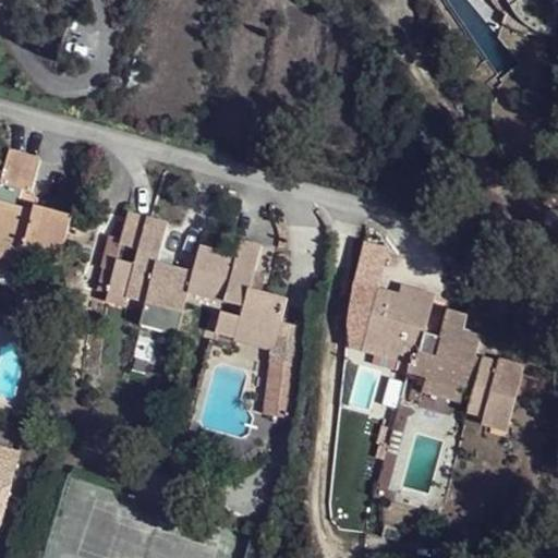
[(546,35),(556,38),(557,32),(557,10),(556,3),(554,0),(492,0),(494,4),(497,10),(502,15),(508,19),(505,28),(514,34),(524,37),(533,39),(543,40),(546,35)]
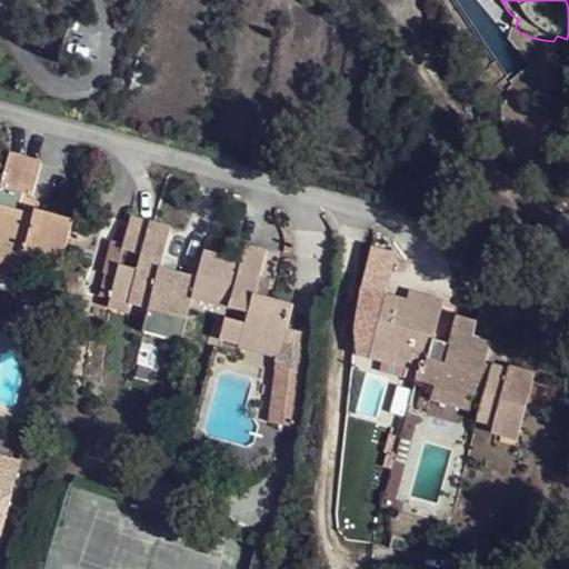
[(0,248),(23,253),(25,255),(27,239),(48,243),(47,251),(66,256),(66,252),(73,226),(75,219),(37,210),(36,215),(16,210),(17,206),(20,192),(30,193),(39,158),(10,150),(2,176),(0,175),(0,248)]
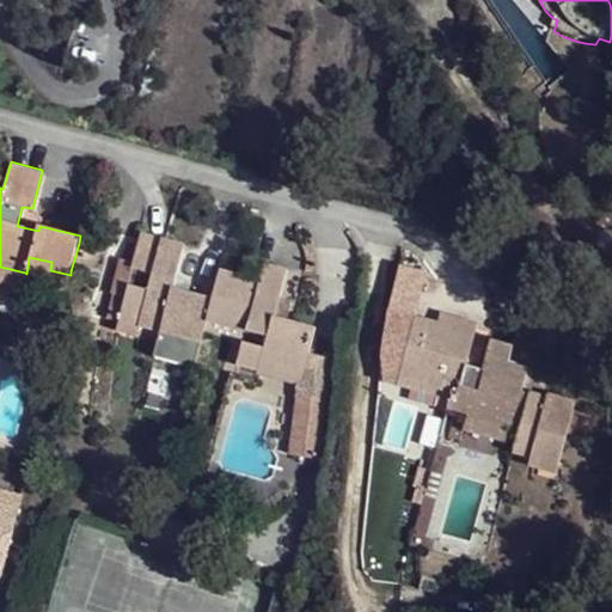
[(40,226),(18,221),(17,226),(38,231),(40,226)]
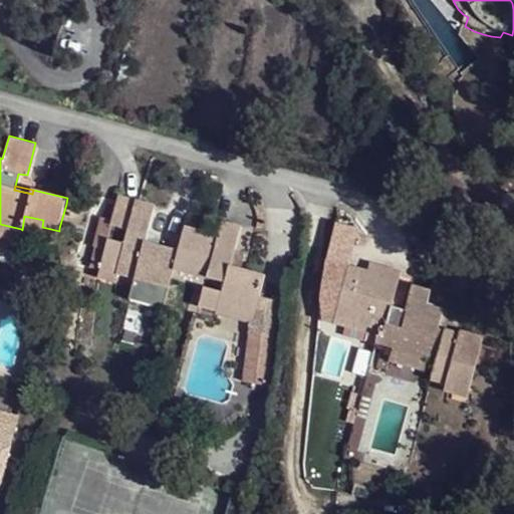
[(222,300),(256,309),(266,274),(232,264),(242,224),(222,219),(219,235),(186,225),(180,250),(145,240),(156,203),(118,193),(111,218),(101,216),(93,247),(96,247),(105,250),(101,268),(118,272),(120,262),(138,266),(137,271),(170,279),(173,270),(176,260),(209,270),(208,274),(225,278),(221,290),(204,286),(198,305),(219,311),(222,300)]
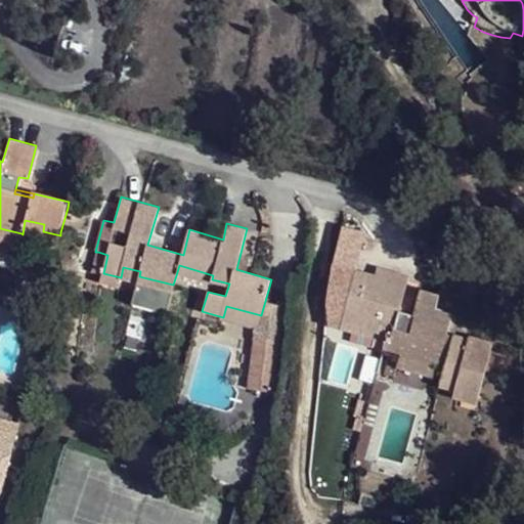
[(60,232),(84,238),(90,214),(68,208),(60,232)]
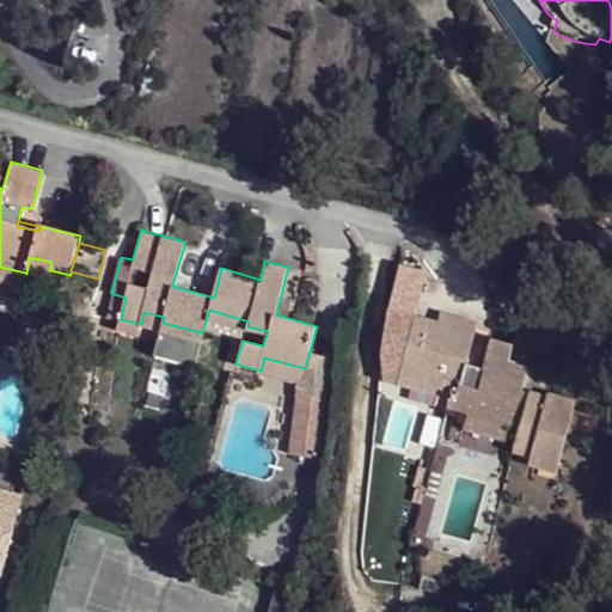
[(105,250),(98,279),(104,281),(111,251),(105,250)]
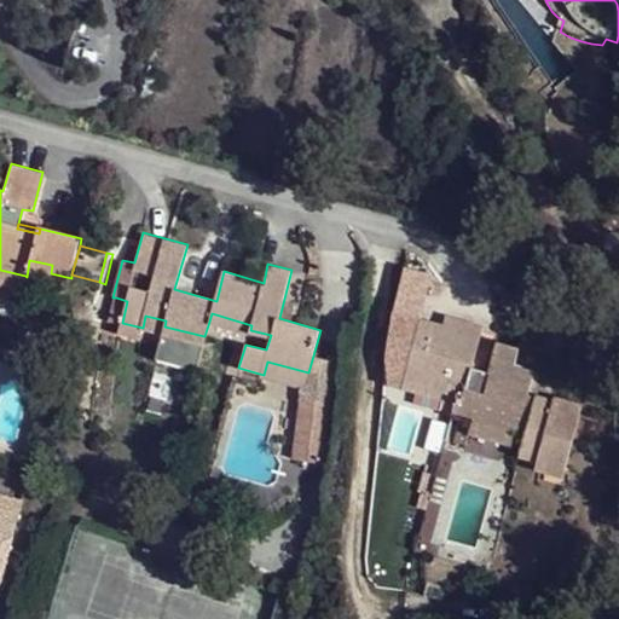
[(48,282),(51,273),(52,265),(29,260),(27,277),(48,282)]
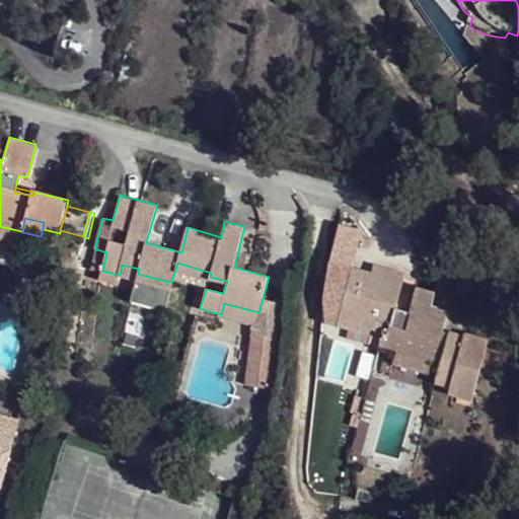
[(0,226),(0,239),(19,245),(21,231),(0,226)]
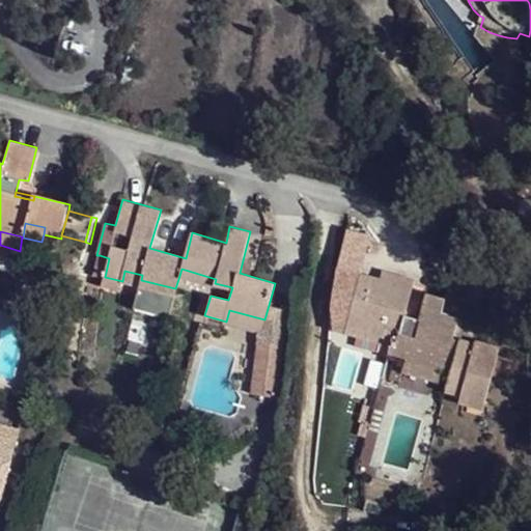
[(94,275),(105,277),(109,258),(100,255),(94,275)]
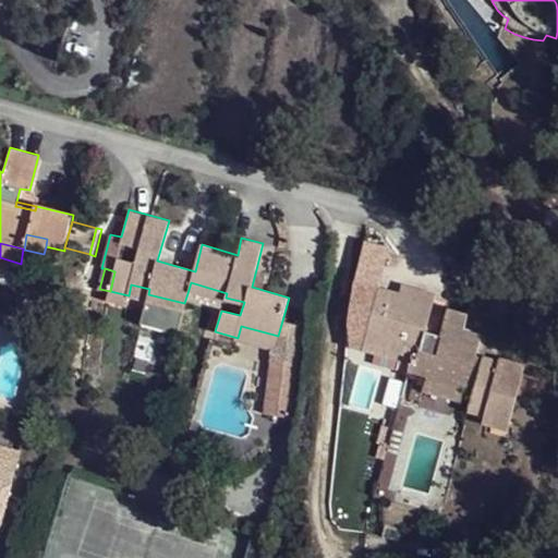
[(223,303),(226,298),(227,293),(191,282),(187,293),(223,303)]
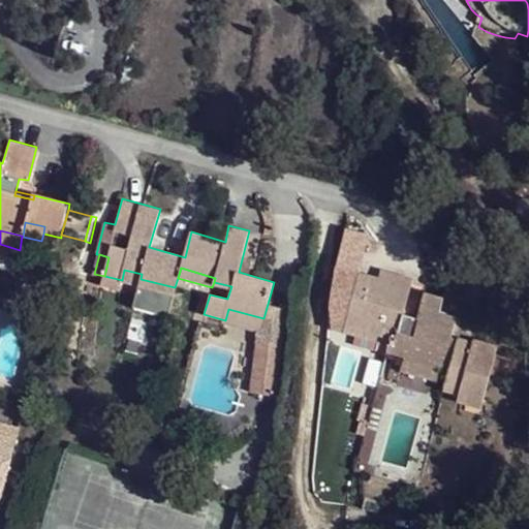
[(391,337),(389,344),(386,351),(404,356),(440,367),(449,370),(445,386),(460,391),(458,397),(481,403),(500,344),(476,337),(475,341),(455,334),(458,316),(440,311),(442,299),(424,292),(417,317),(405,313),(413,278),(382,269),(380,279),(378,284),(356,279),(348,311),(362,314),(360,324),(384,331),(385,322),(400,325),(397,337),(391,337)]
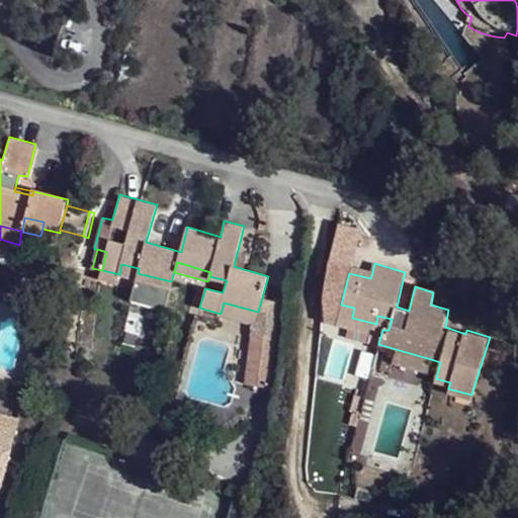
[(136,278),(138,273),(139,268),(121,264),(119,274),(136,278)]
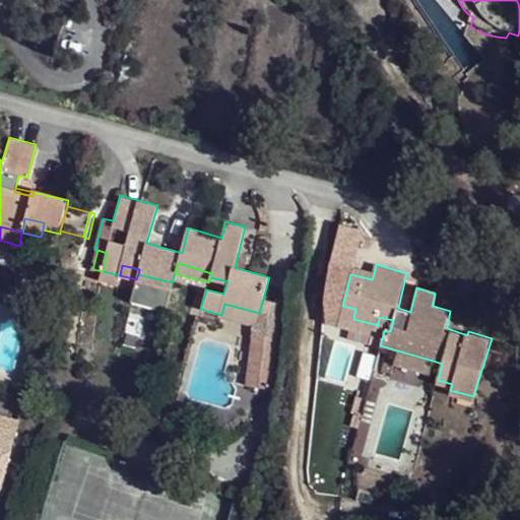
[(351,269),(350,274),(372,279),(374,274),(351,269)]
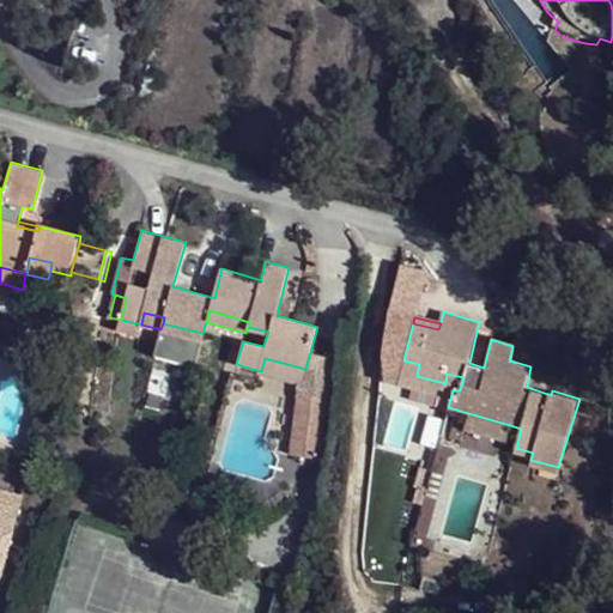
[(138,337),(141,325),(121,320),(117,332),(138,337)]
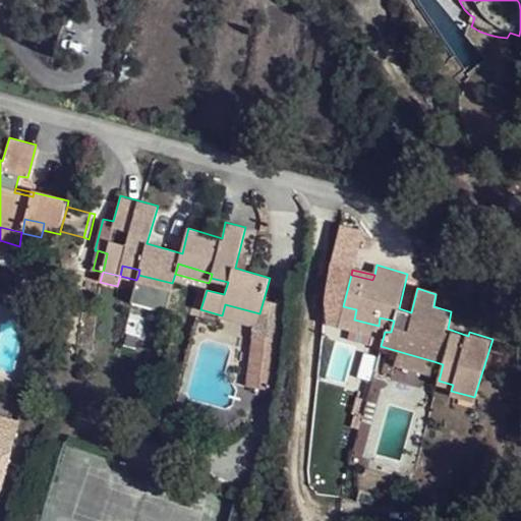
[(168,300),(172,283),(138,275),(136,280),(133,292),(168,300)]
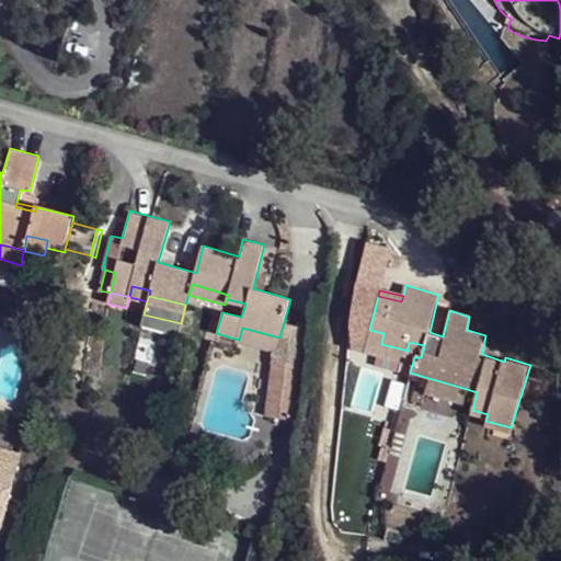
[(276,348),(279,338),(242,328),(239,340),(276,348)]
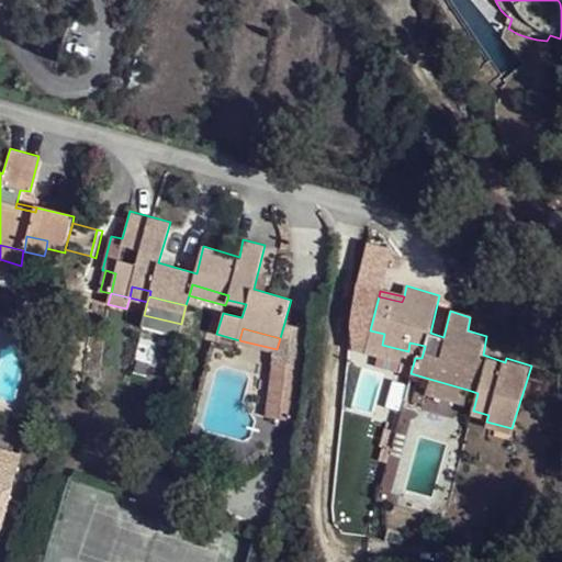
[(370,330),(363,351),(405,362),(408,351),(382,345),(384,334),(370,330)]
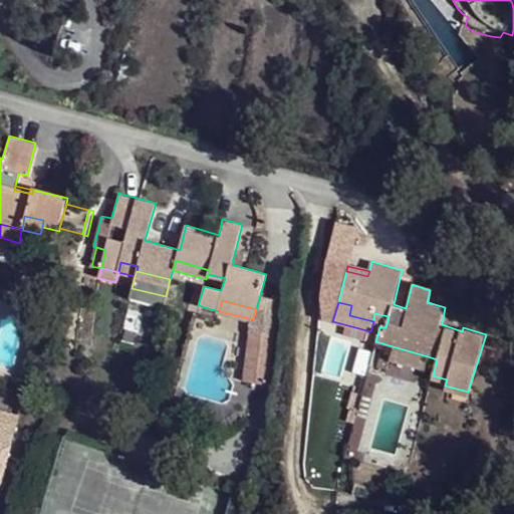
[(266,386),(272,338),(250,337),(245,384),(266,386)]
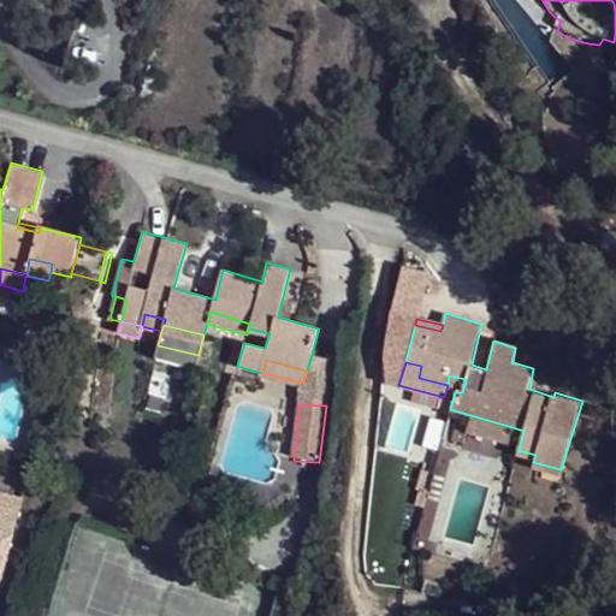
[(508,442),(513,427),(471,415),(466,431),(508,442)]
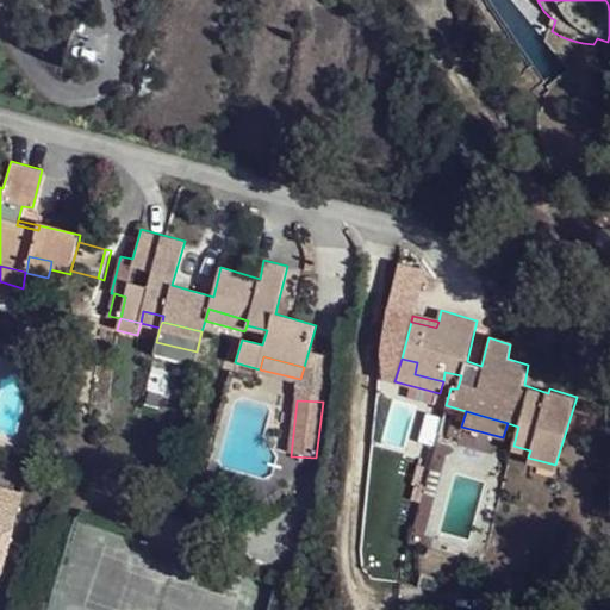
[(514,446),(512,453),(528,458),(530,450),(514,446)]
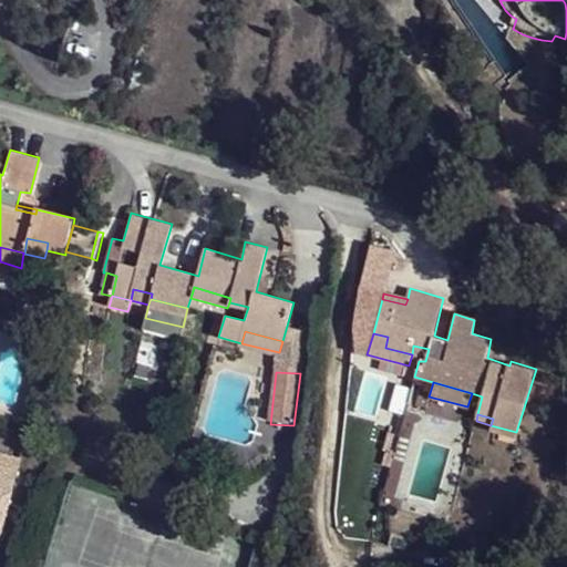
[(516,432),(491,425),(490,431),(515,437),(516,432)]
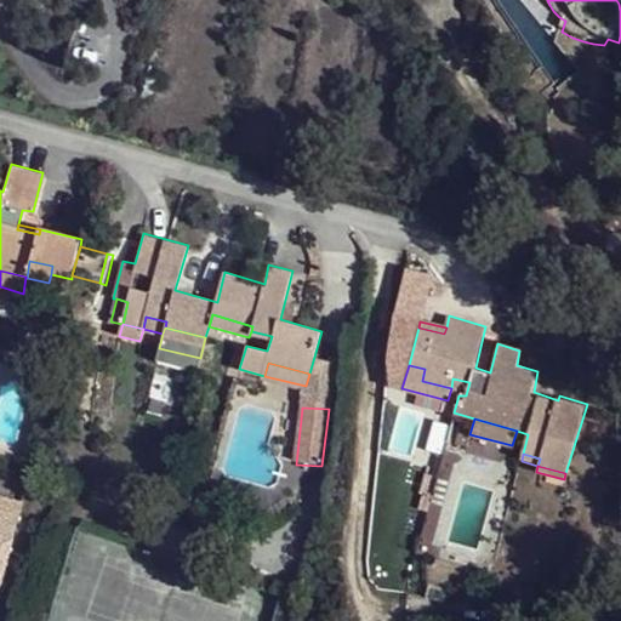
[(0,590),(1,591),(24,503),(0,496),(0,590)]
